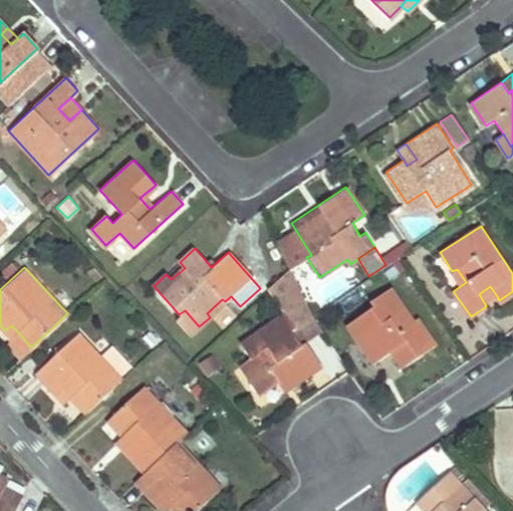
[(296,295),(288,282),(273,292),(282,305),(296,295)]
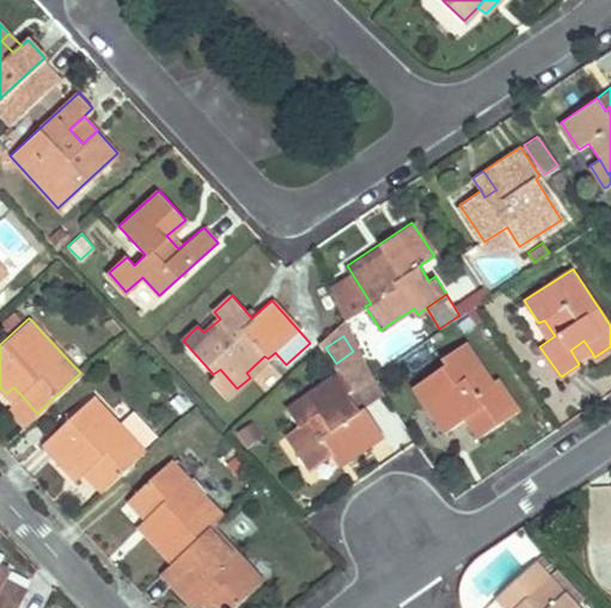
[(578,362),(592,352),(584,341),(570,350),(578,362)]
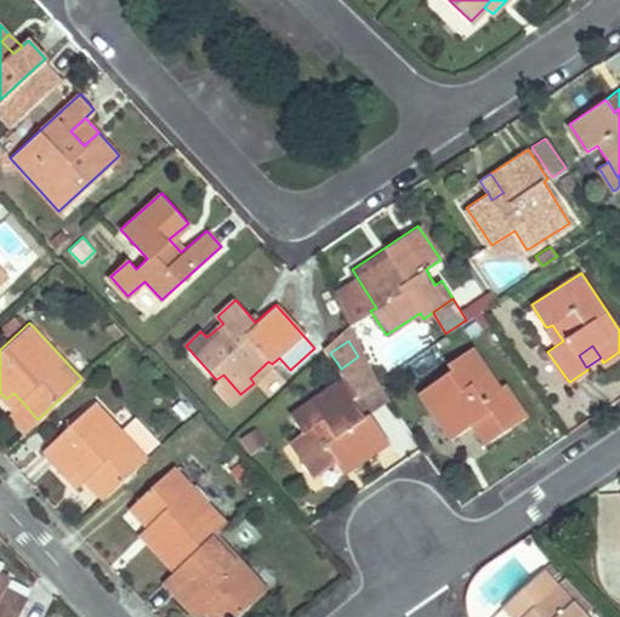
[(498,388),(470,348),(448,363),(453,370),(420,390),(450,436),(475,422),(487,440),(527,415),(505,383),(498,388)]
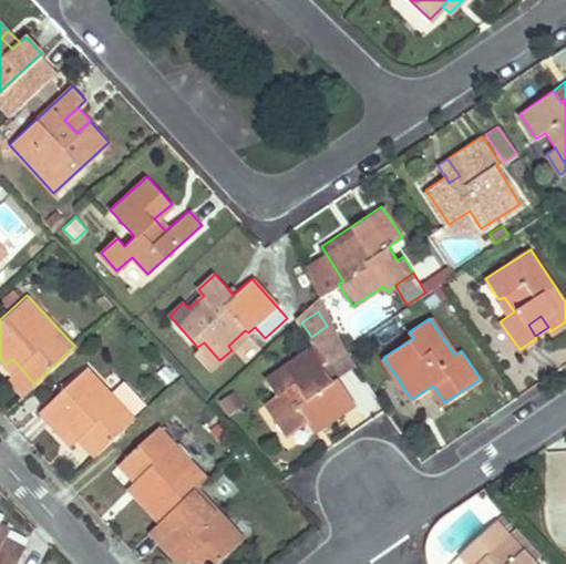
[(219,360),(204,342),(197,347),(195,350),(195,351),(211,368),(213,367),(219,360)]
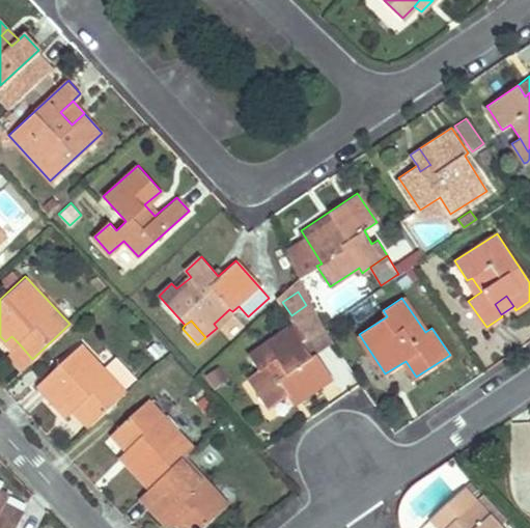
[(333,377),(316,353),(311,356),(301,340),(305,337),(295,323),(248,354),(257,368),(248,376),(269,406),(286,393),(293,390),(299,399),(333,377)]
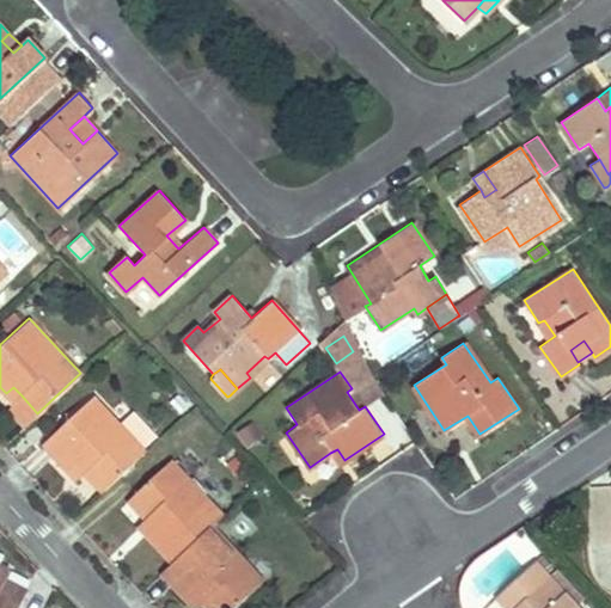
[(102,386),(93,395),(118,418),(127,410),(102,386)]
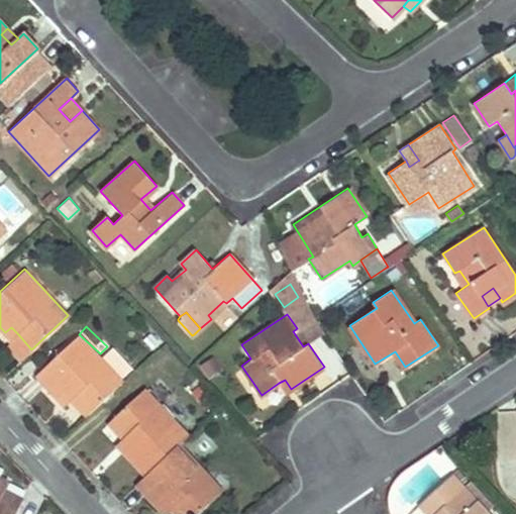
[(31,349),(18,334),(11,327),(5,332),(11,340),(6,345),(20,360),(31,349)]
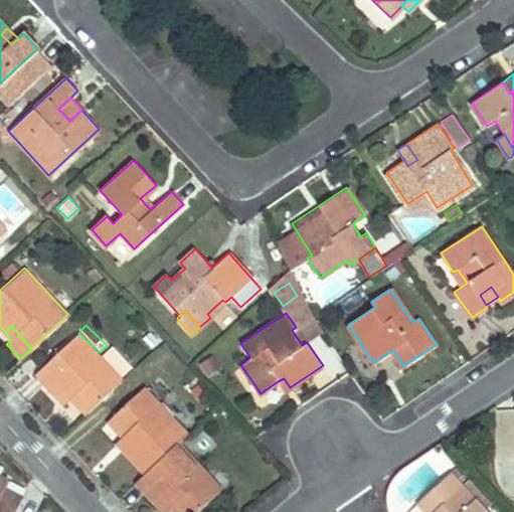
[(158,339),(147,328),(141,334),(151,345),(158,339)]
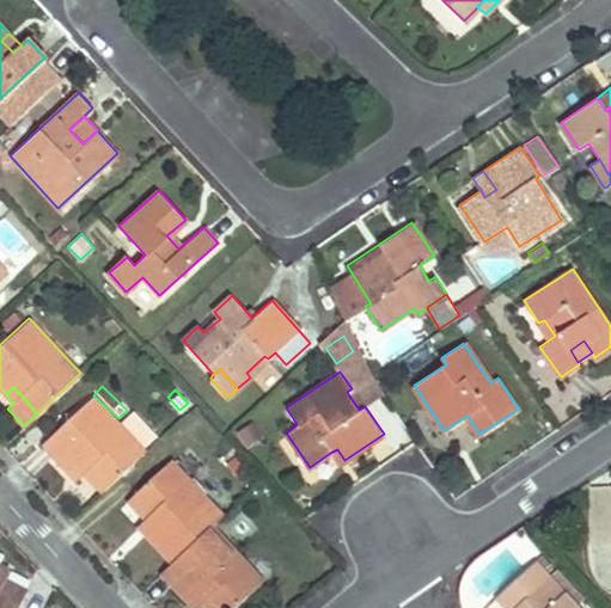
[(120,425),(93,398),(44,443),(71,471),(78,465),(84,471),(102,490),(144,452),(144,450),(158,437),(134,412),(120,425)]
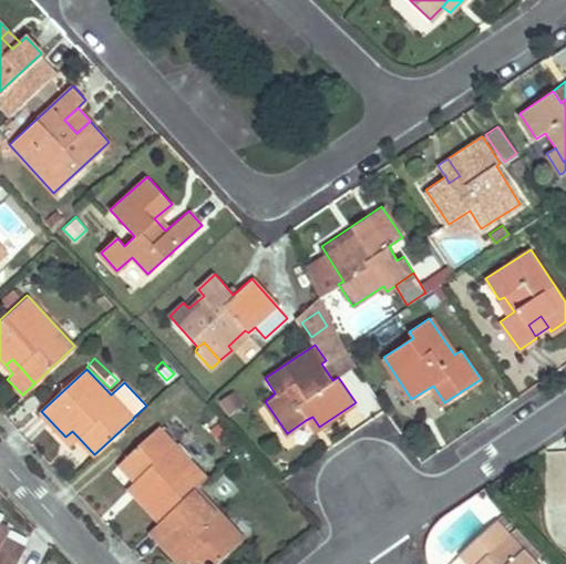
[(232,433),(216,417),(205,427),(220,443),(232,433)]
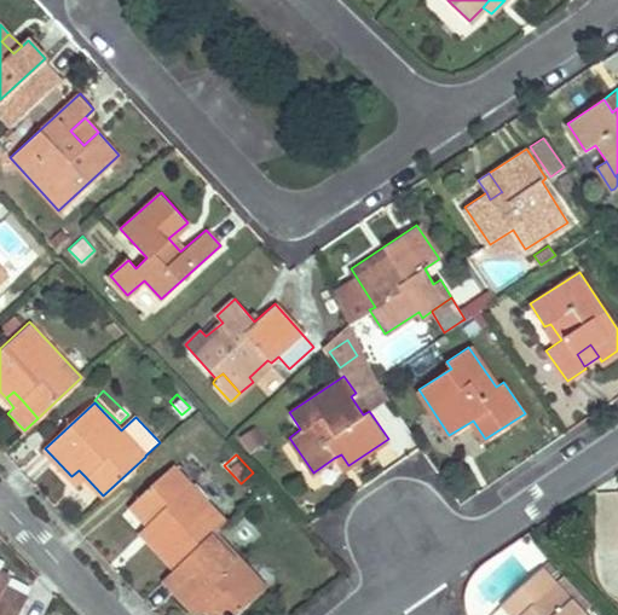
[(342,469),(348,465),(341,454),(334,458),(342,469)]
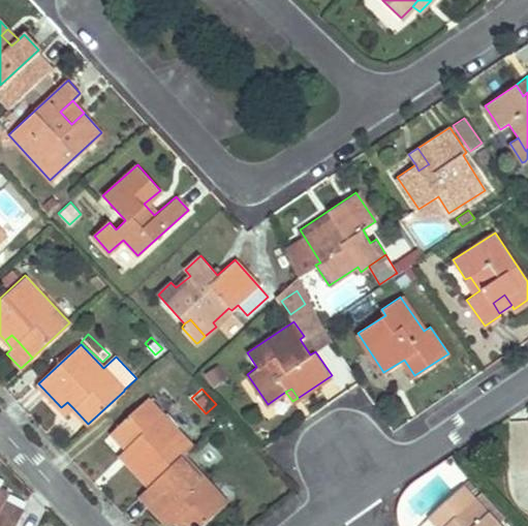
[(190,445),(148,399),(111,432),(126,447),(133,455),(132,456),(126,461),(148,485),(182,454),(190,445)]
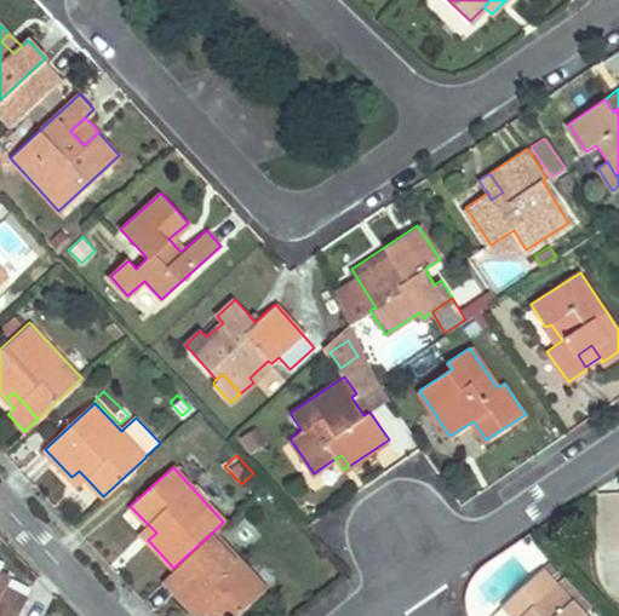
[(78,484),(85,477),(79,471),(72,477),(78,484)]
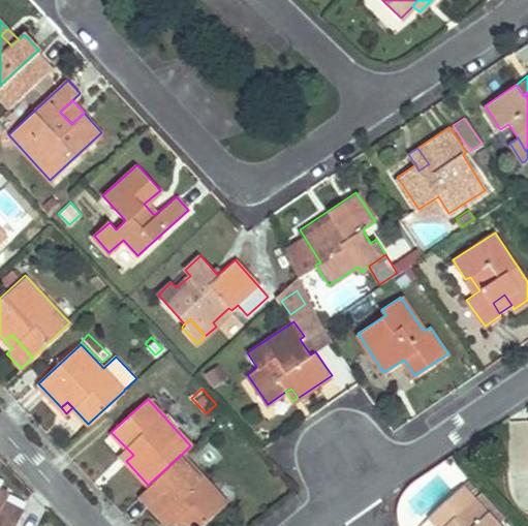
[(133,455),(126,447),(119,455),(120,455),(126,461),(132,456),(133,455)]
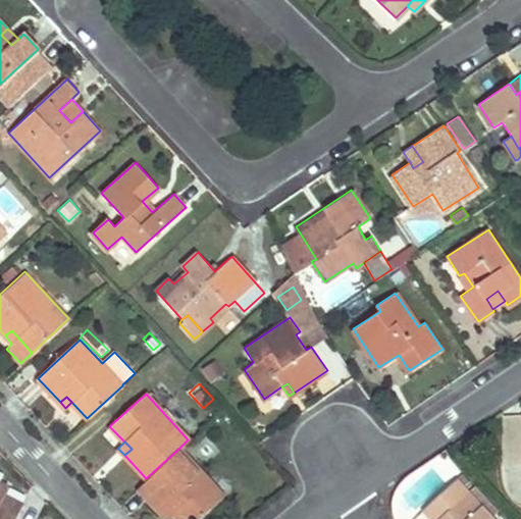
[(196,518),(223,495),(179,448),(146,478),(137,487),(161,513),(162,512),(168,507),(168,506),(174,512),(179,518),(196,518)]
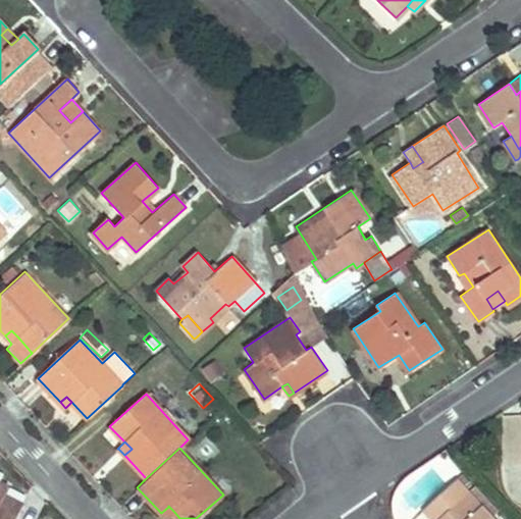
[(434,518),(493,518),(477,501),(468,490),(456,476),(423,506),(434,518)]
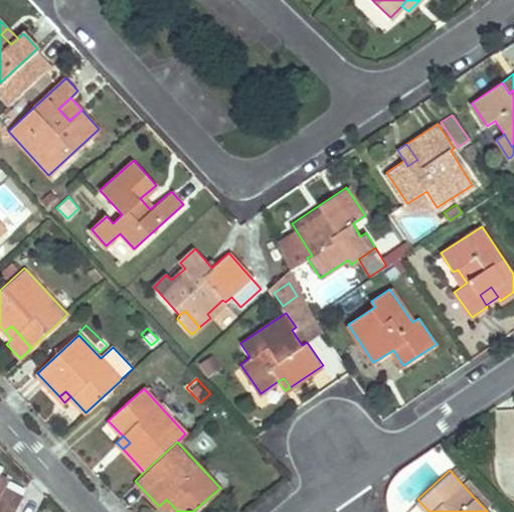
[(470,478),(462,484),(471,494),(478,488),(470,478)]
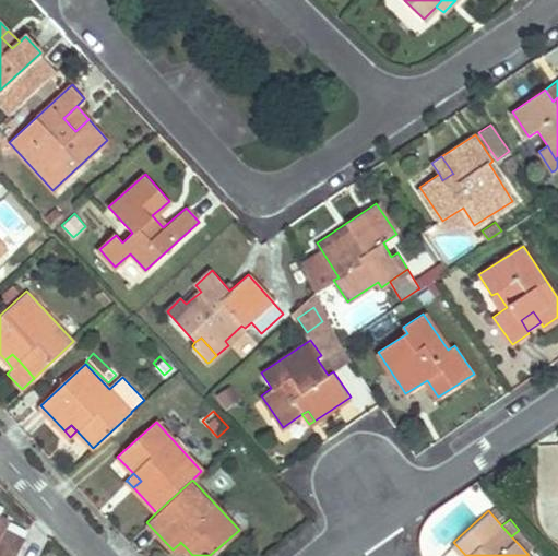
[(0,555),(14,555),(23,541),(1,529),(0,528),(0,555)]
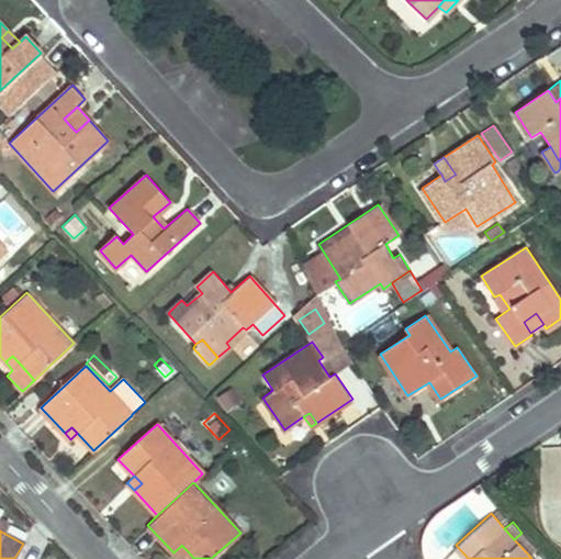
[(179,558),(188,551),(181,545),(181,546),(175,551),(174,552),(179,558)]
